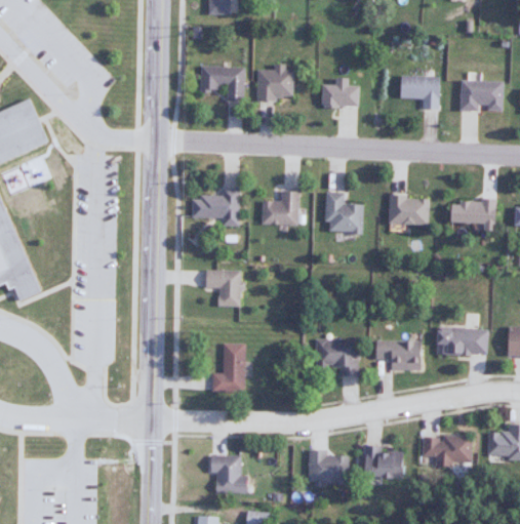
[(207,0),(207,12),(229,12),(229,0),(207,0)]
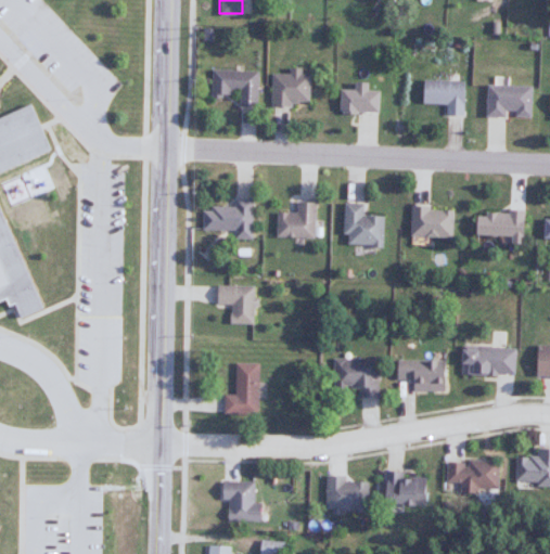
[(215,69),(215,94),(242,94),(242,105),(259,105),(260,69),(215,69)]
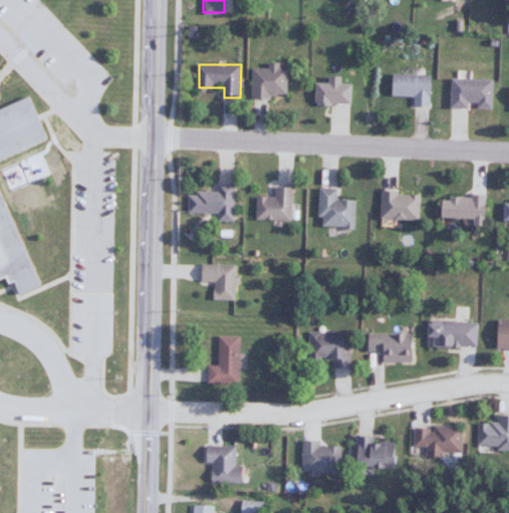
[(287,67),(254,67),(253,97),(287,97),(287,67)]
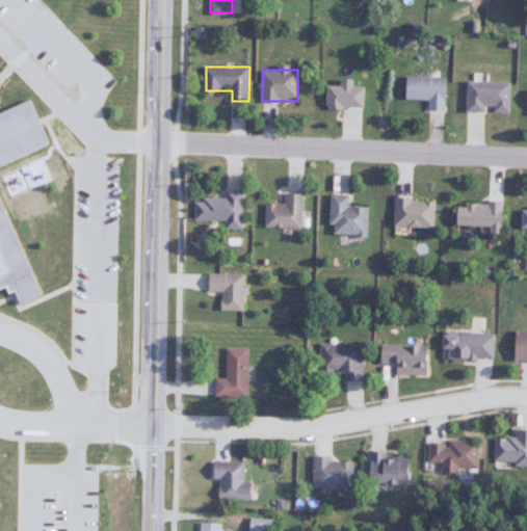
[(448,77),(406,77),(406,100),(430,100),(430,110),(448,110),(448,77)]
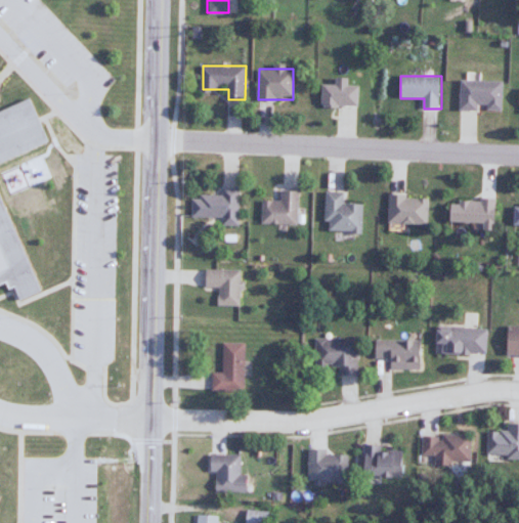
[(322,85),(322,106),(359,106),(360,86),(348,86),(348,78),(336,78),(335,85),(322,85)]
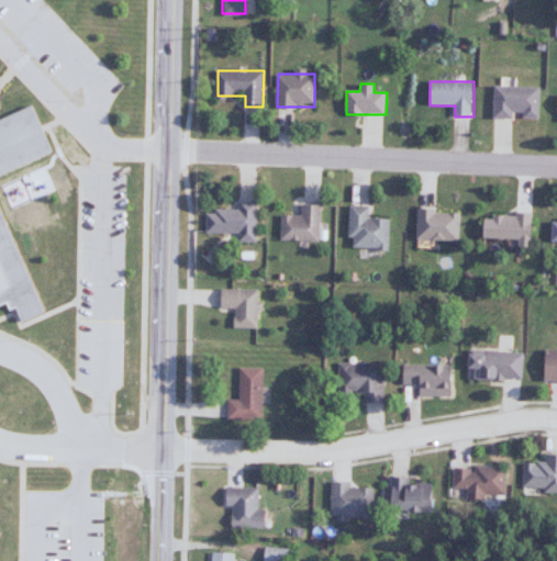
[(539,86),(494,86),(494,119),(539,119),(539,86)]
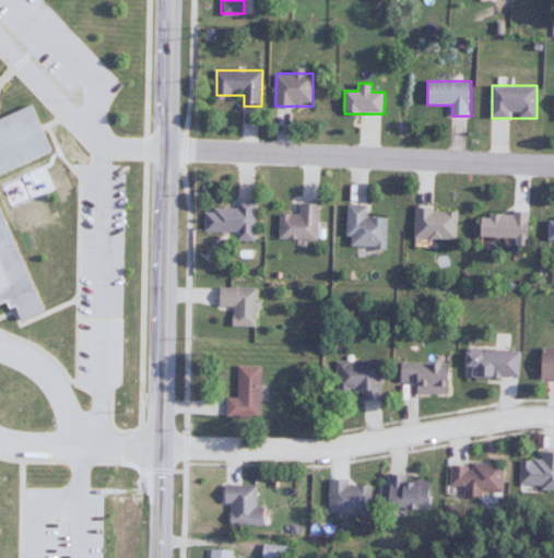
[(0,304),(11,300),(23,321),(46,311),(0,209),(0,177),(51,155),(31,109),(0,122),(0,304)]
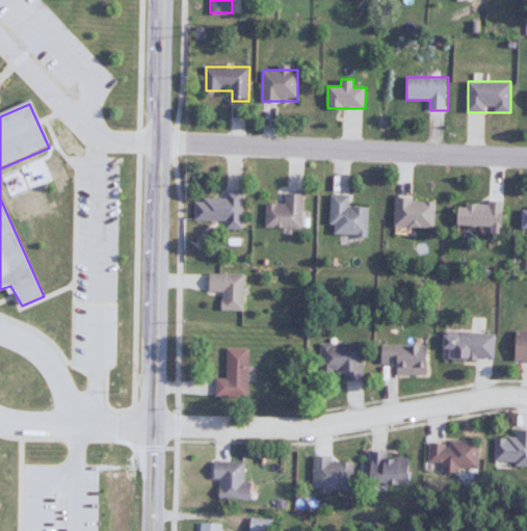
[(196,198),(195,218),(226,219),(226,229),(243,229),(244,190),(227,189),(227,198),(196,198)]
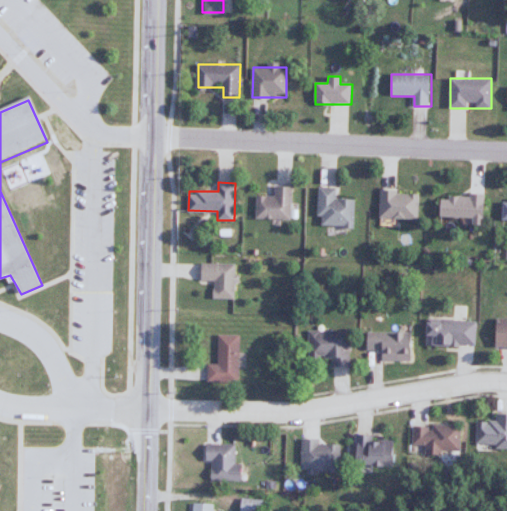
[(275,195),(257,195),(257,218),(291,218),(291,186),(275,186),(275,195)]
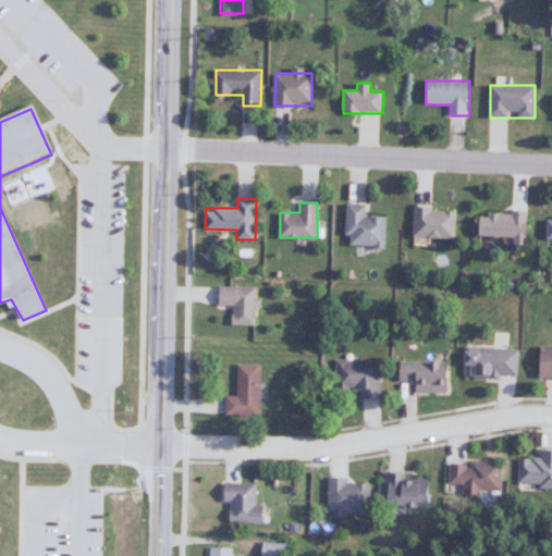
[(346,245),(385,246),(387,215),(366,214),(367,204),(348,204),(346,245)]
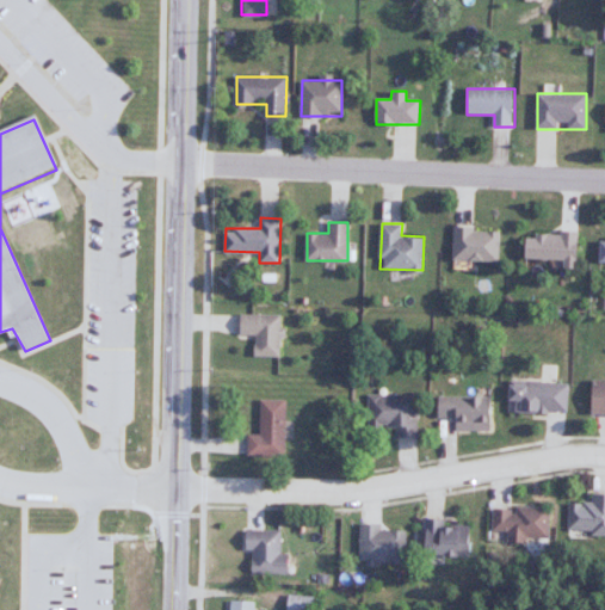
[(499,262),(501,230),(454,227),(452,259),(499,262)]
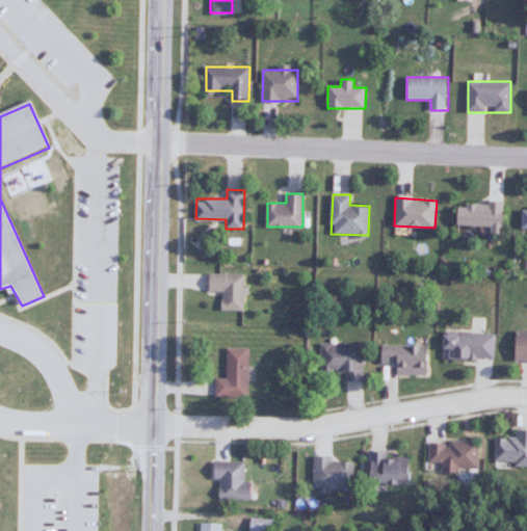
[(489,226),(489,233),(502,233),(503,203),(456,202),(456,226),(489,226)]
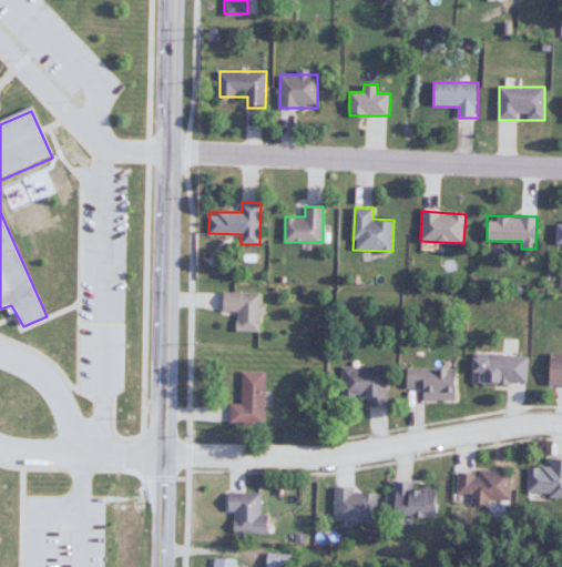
[(223,311),(237,311),(237,331),(261,331),(261,291),(223,291),(223,311)]
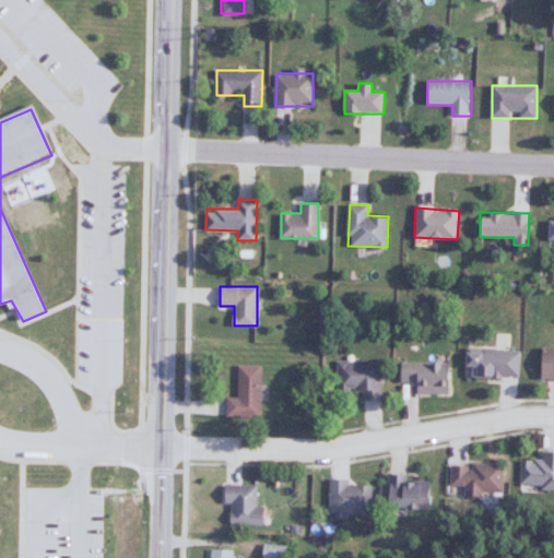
[(553,347),(540,347),(540,379),(553,378),(553,347)]
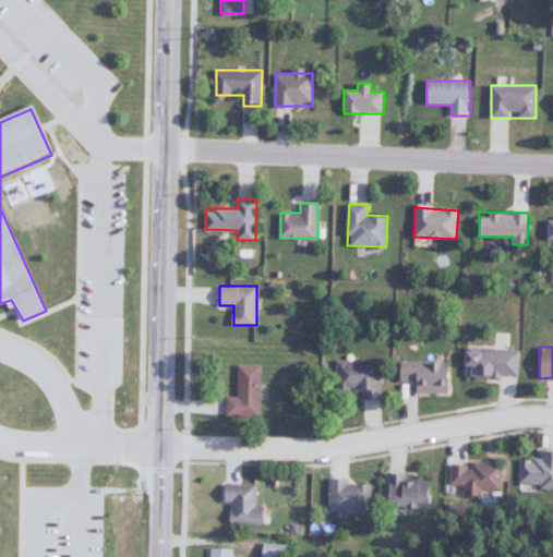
[(519,348),(465,348),(464,376),(519,376),(519,348)]
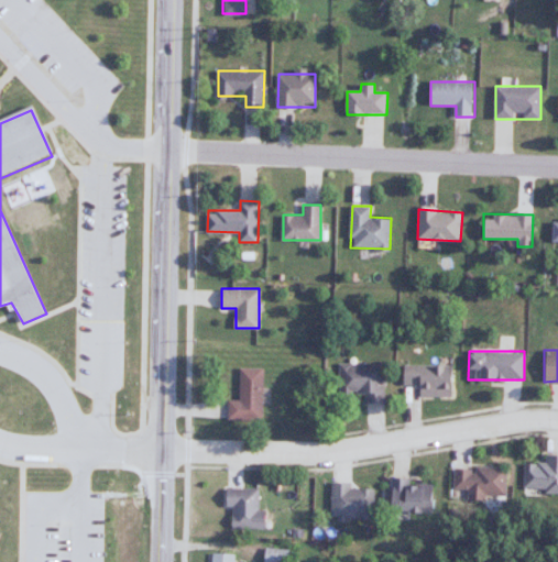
[(385,362),(340,363),(341,396),(365,396),(365,403),(385,403),(385,362)]
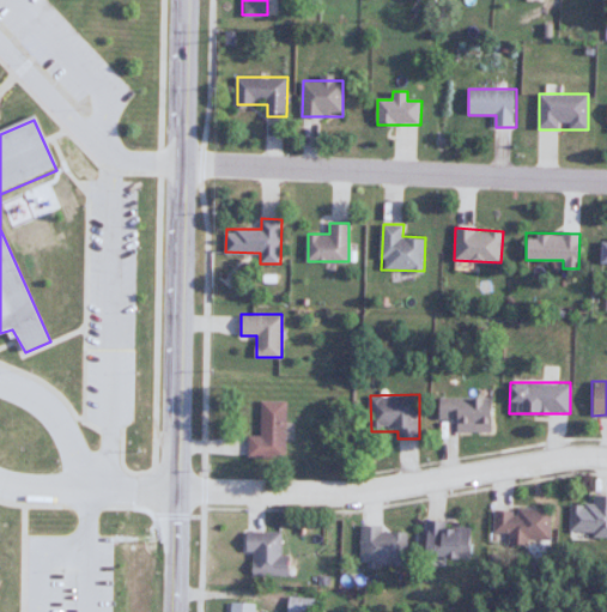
[(456,431),(493,431),(493,398),(437,397),(437,418),(456,418),(456,431)]
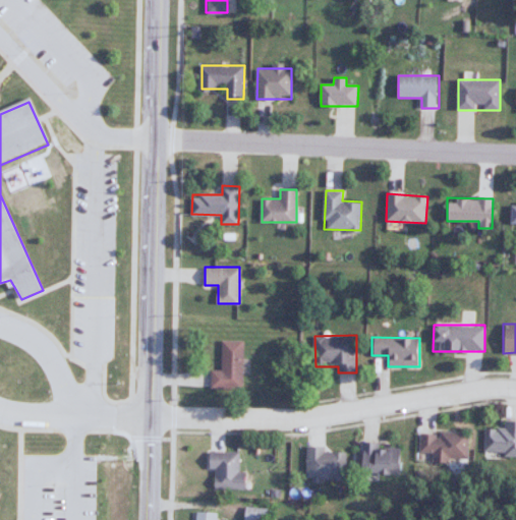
[(212,369),(212,388),(243,388),(243,340),(223,340),(223,369),(212,369)]
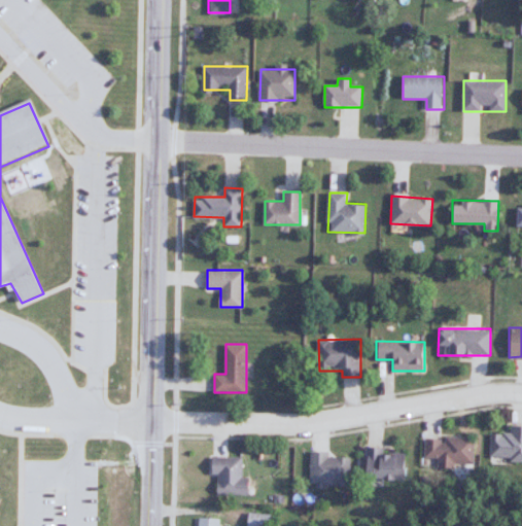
[(512,433),(492,433),(491,459),(521,459),(521,425),(512,426),(512,433)]
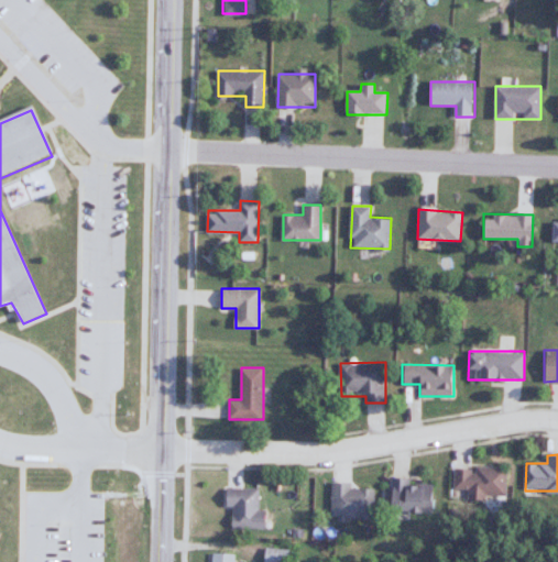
[(509,469),(457,466),(456,491),(469,492),(468,500),(488,500),(488,496),(507,496),(509,469)]
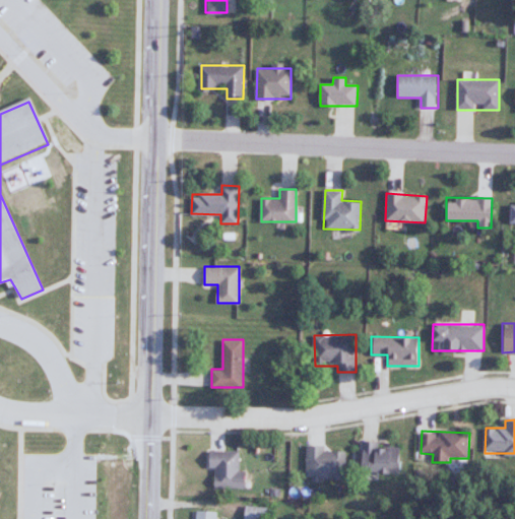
[(402,445),(362,442),(360,472),(401,474),(402,445)]
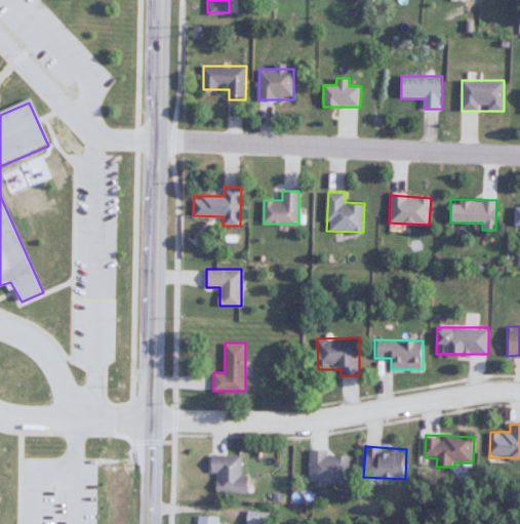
[(310,484),(350,484),(351,455),(329,455),(329,450),(311,450),(310,484)]
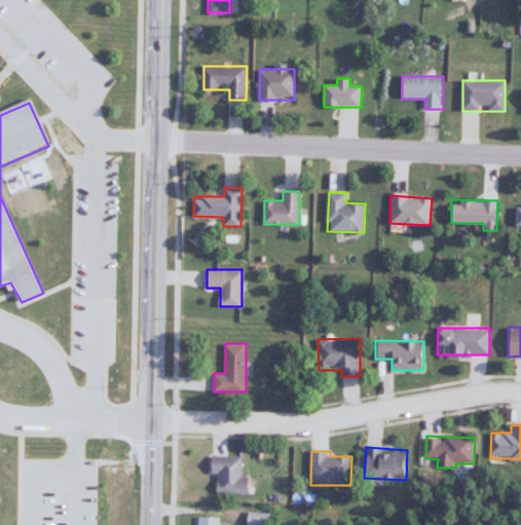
[(212,473),(218,473),(218,493),(248,493),(248,476),(243,476),(243,456),(212,456),(212,473)]
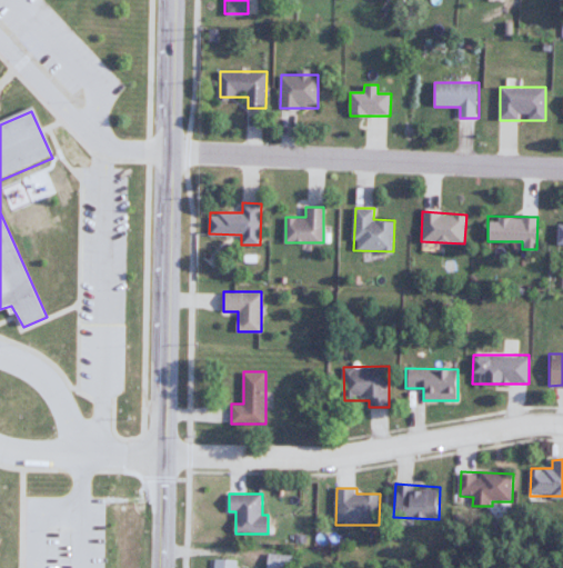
[(291,567),(292,555),(269,555),(269,567),(291,567)]
